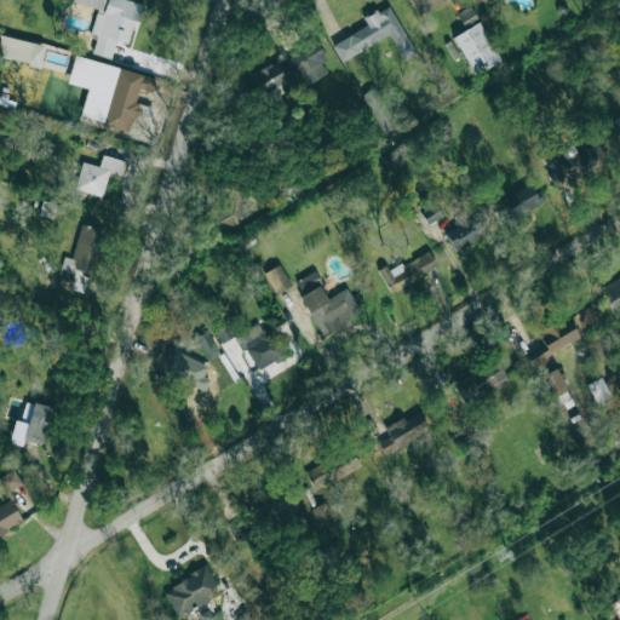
[(147,4),(132,0),(73,0),(73,1),(97,7),(91,33),(96,34),(91,53),(110,58),(115,40),(127,44),(133,21),(142,22),(147,4)]
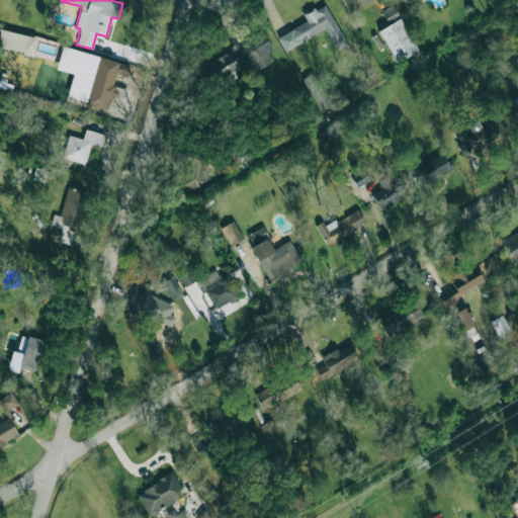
[(342,0),(371,0),(350,12),(342,0)]
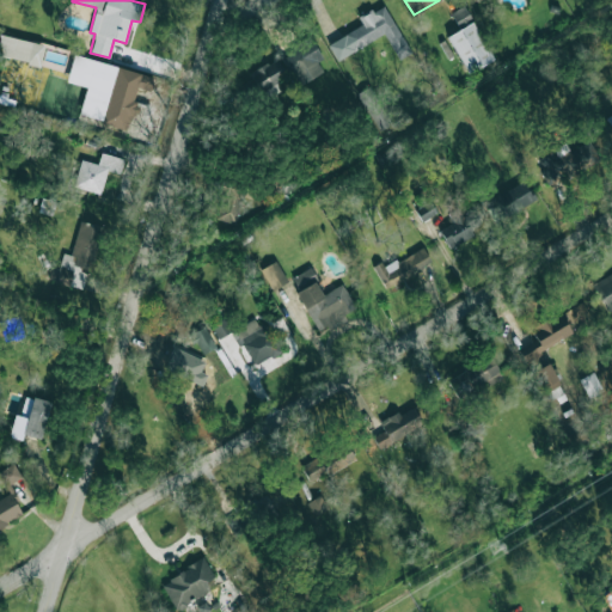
[(344,35),(362,23),(357,16),(372,7),(373,11),(384,5),(411,51),(399,59),(384,32),(353,50),(344,35)]
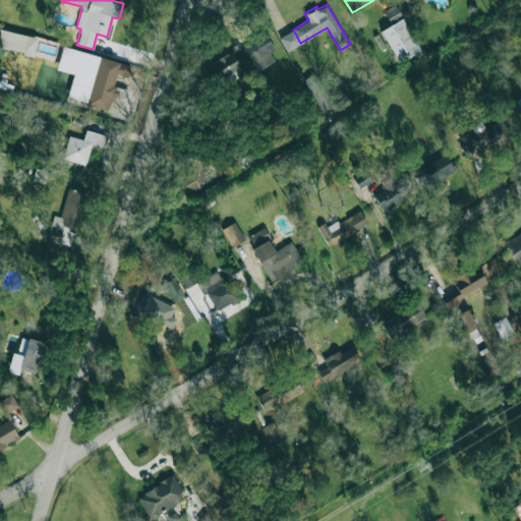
[(391,22),(401,15),(394,4),(384,11),(391,22)]
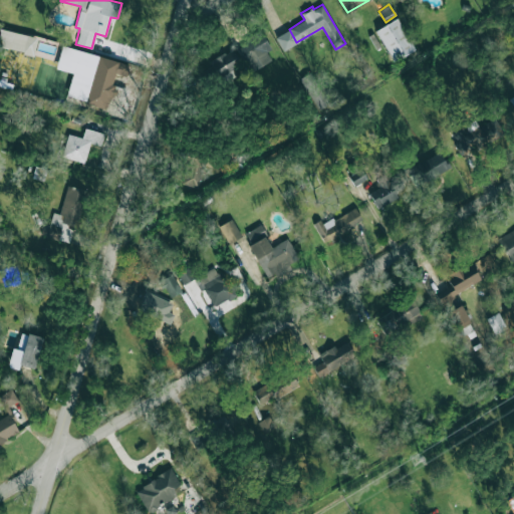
[(415,49),(397,18),(375,30),(394,61),(415,49)]
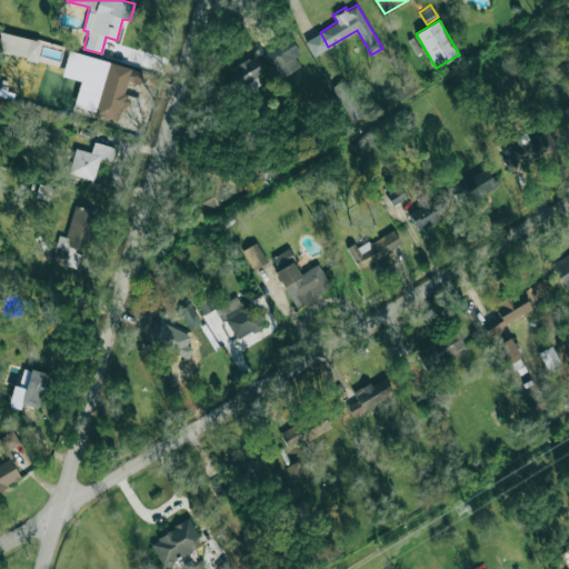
[(263,53),(270,50),(269,46),(289,33),(301,55),(297,57),(301,66),(279,79),(263,53)]
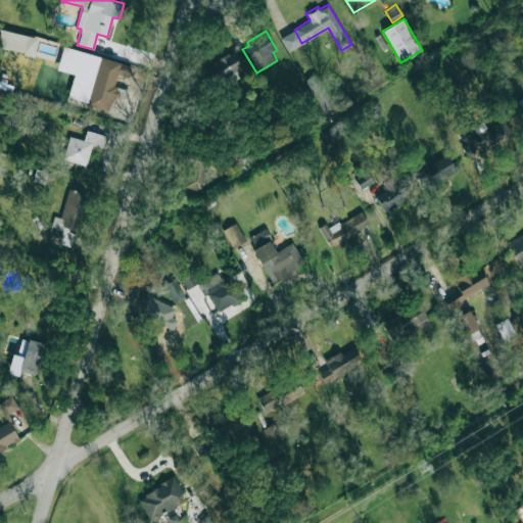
[(37,36),(1,32),(0,40),(0,49),(35,54),(37,36)]
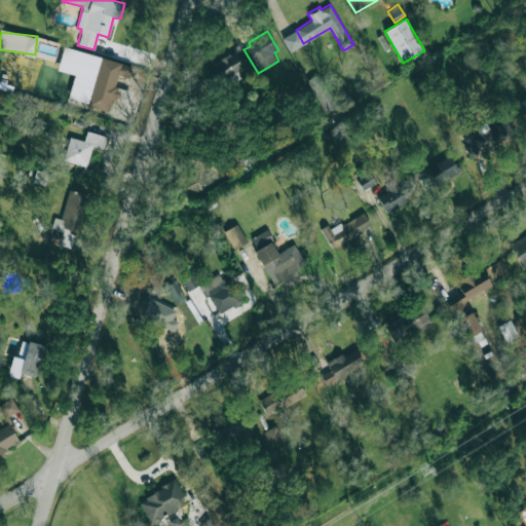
[(68,100),(110,110),(119,75),(129,78),(133,65),(63,48),(57,70),(74,74),(68,100)]
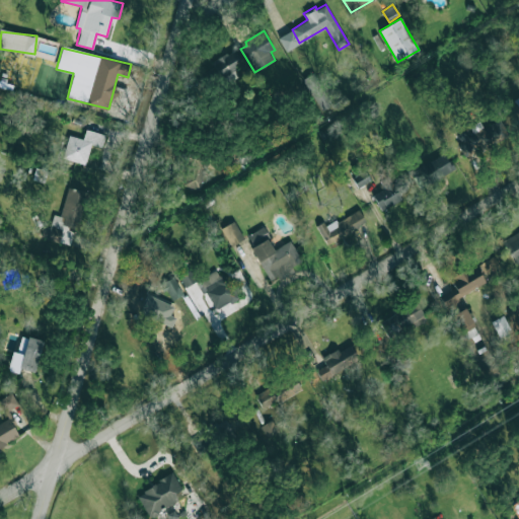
[(211,61),(226,52),(232,62),(239,58),(248,73),(221,88),(212,73),(216,70),(211,61)]
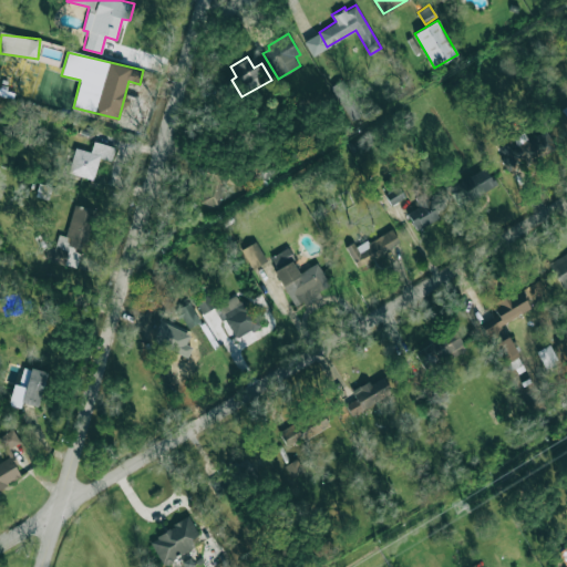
[(68,173),(93,179),(99,157),(111,161),(114,146),(93,141),(91,152),(74,147),(68,173)]
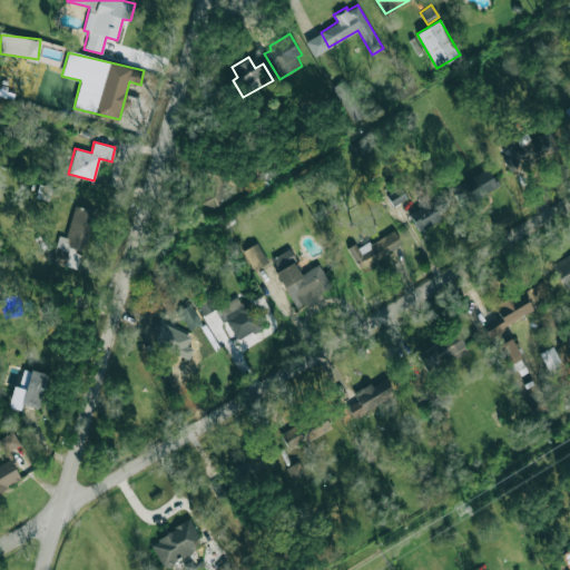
[(458,179),(467,200),(498,188),(488,166),(458,179)]
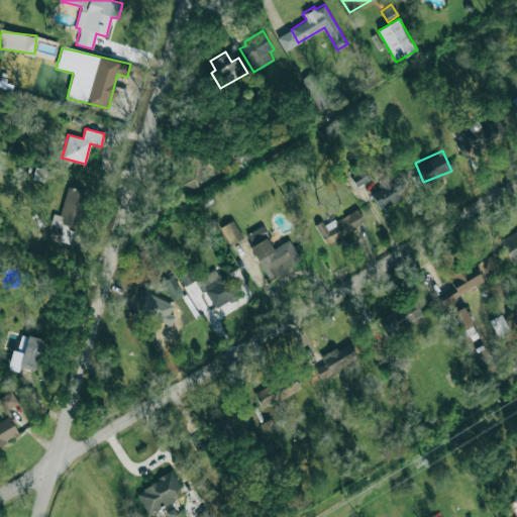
[(207,161),(187,154),(179,184),(199,189),(207,161)]
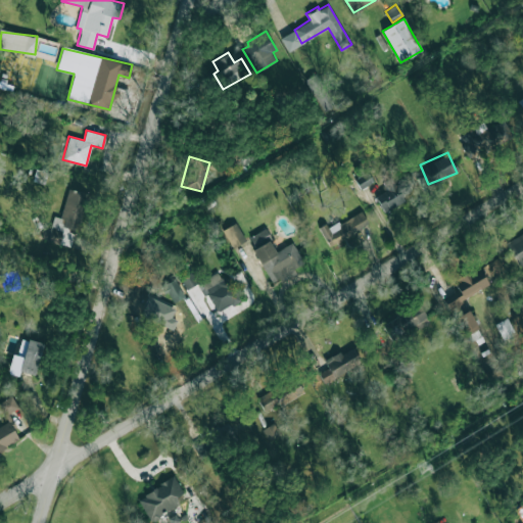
[(373,184),(369,172),(354,177),(359,188),(373,184)]
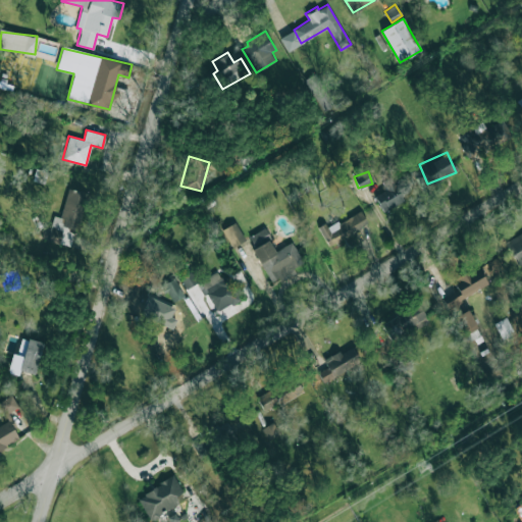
[(382,181),(385,191),(375,195),(381,211),(404,202),(401,194),(410,190),(405,177),(393,183),(392,177),(382,181)]
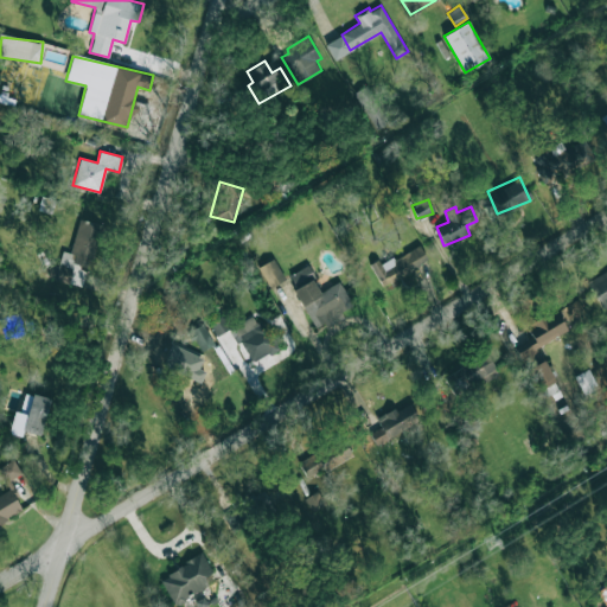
[(70,253),(63,251),(59,263),(75,267),(72,274),(81,276),(83,266),(91,268),(102,224),(78,218),(70,253)]
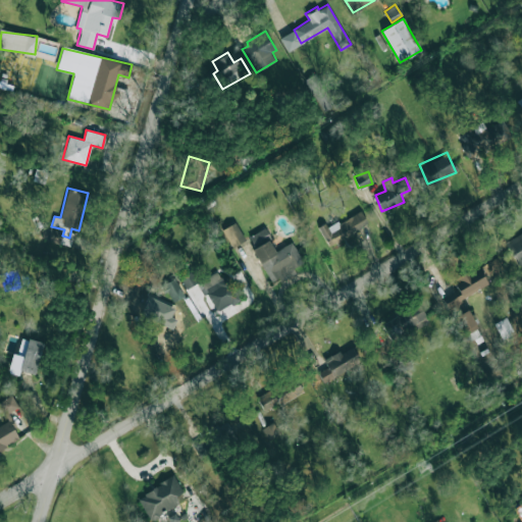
[(328,247),(368,224),(359,209),(320,231),(328,247)]
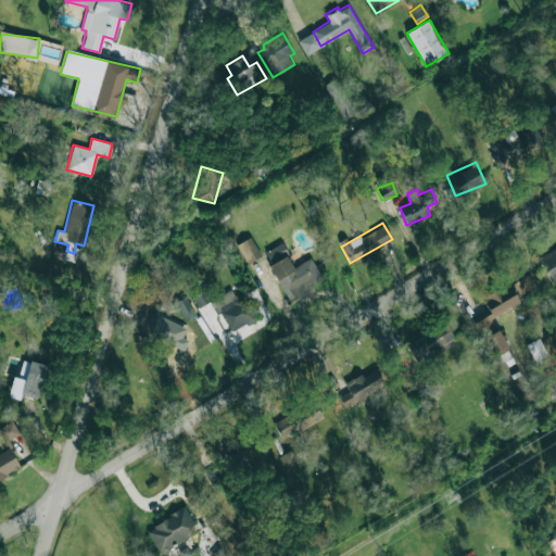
[(244,264),(261,257),(251,236),(235,243),(244,264)]
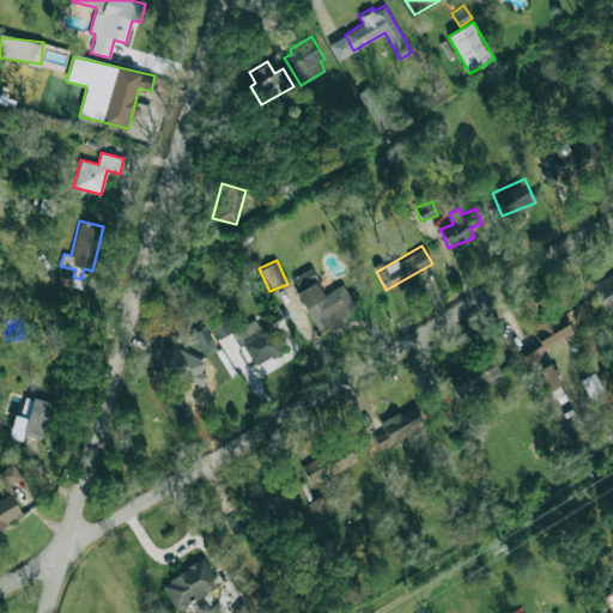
[(356,309),(343,284),(323,295),(309,268),(290,279),(319,333),(346,319),(345,315),(356,309)]
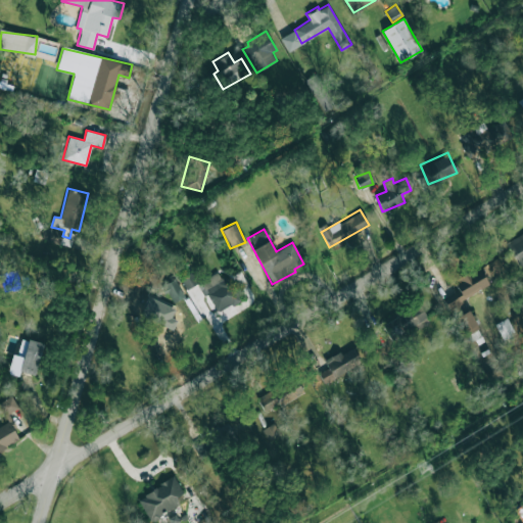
[(522,232),(507,242),(519,263),(522,259),(522,232)]
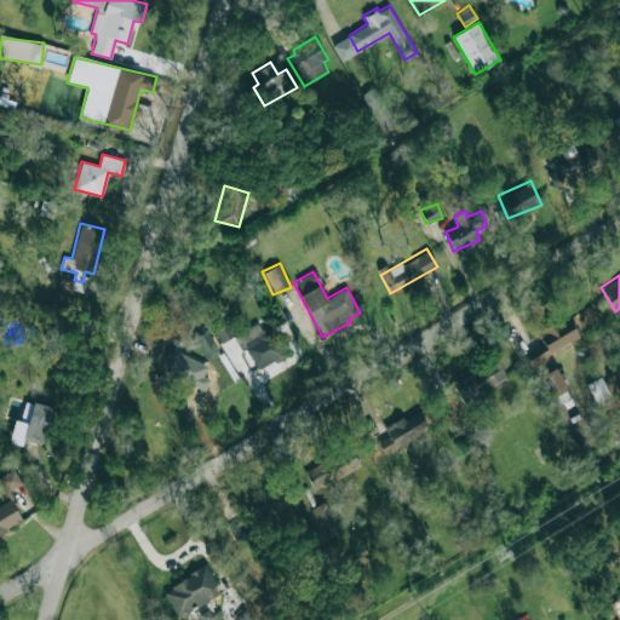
[(579,339),(568,317),(538,332),(544,344),(526,354),(535,375),(552,367),(546,355),(579,339)]
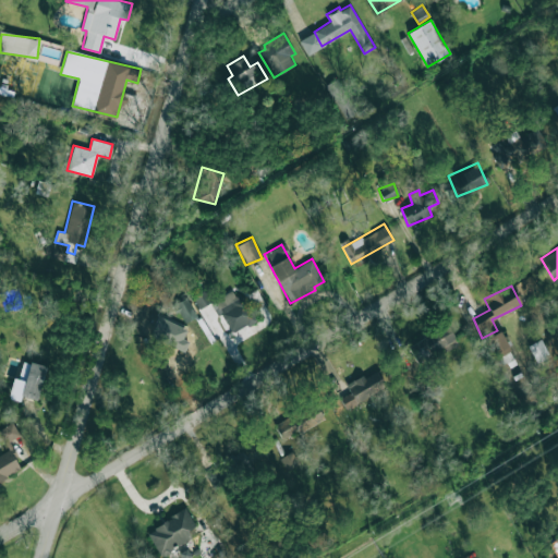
[(198,308),(209,303),(204,290),(192,295),(198,308)]
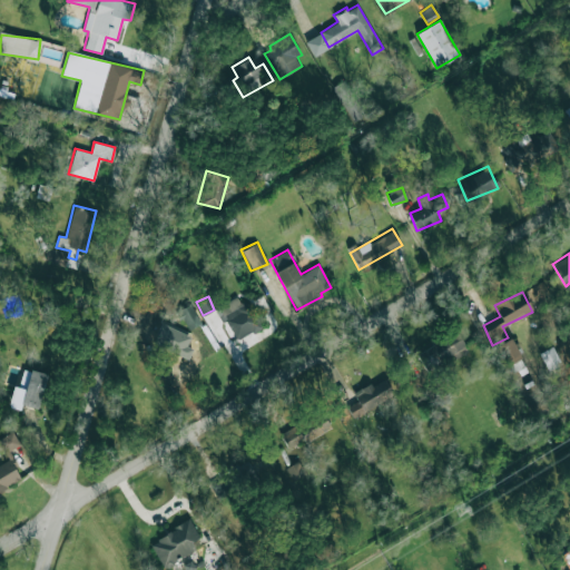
[(248,303),(243,306),(237,296),(218,306),(237,341),(262,326),(248,303)]
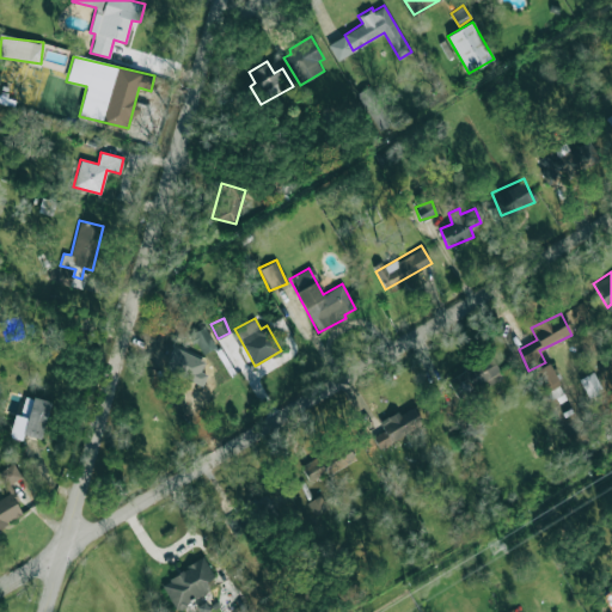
[(213,347),(207,328),(191,332),(197,352),(213,347)]
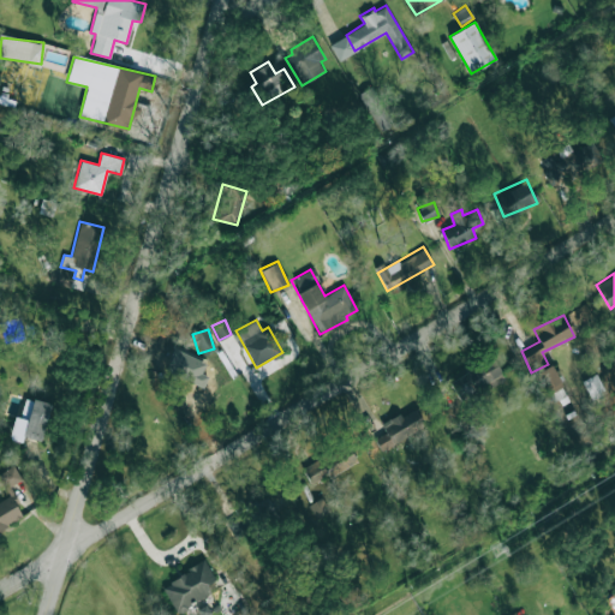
[(505,378),(493,357),(449,382),(463,404),(505,378)]
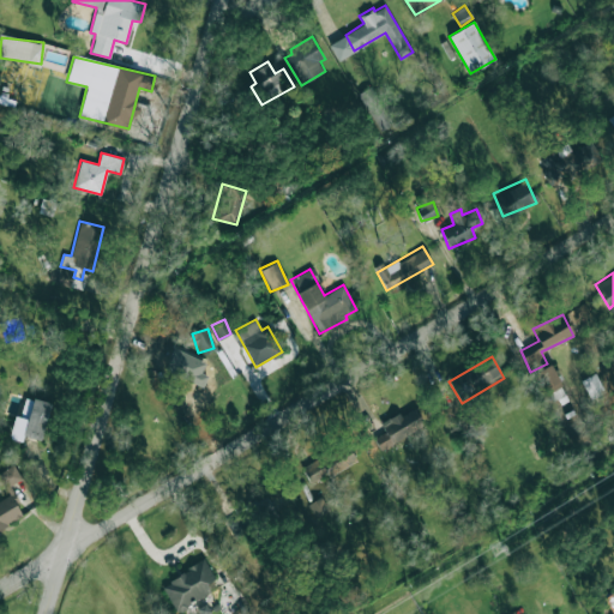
[(202,402),(220,386),(194,360),(178,375),(202,402)]
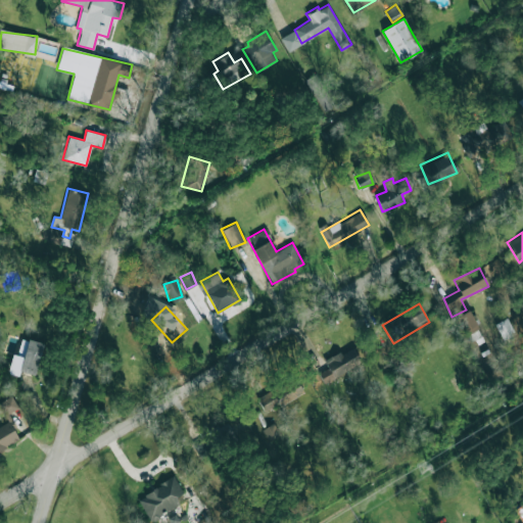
[(468,343),(482,335),(468,310),(455,317),(468,343)]
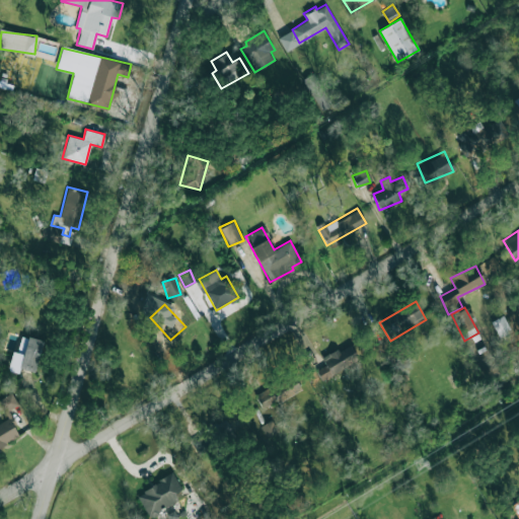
[(491,321),(500,338),(511,331),(503,315),(491,321)]
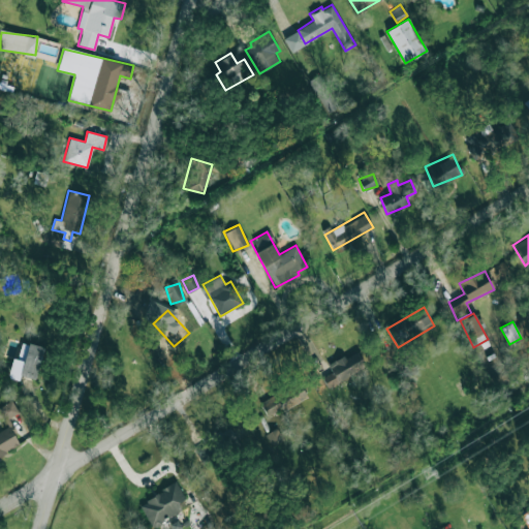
[(43,347),(22,342),(17,359),(12,358),(7,377),(19,380),(20,375),(35,379),(43,347)]
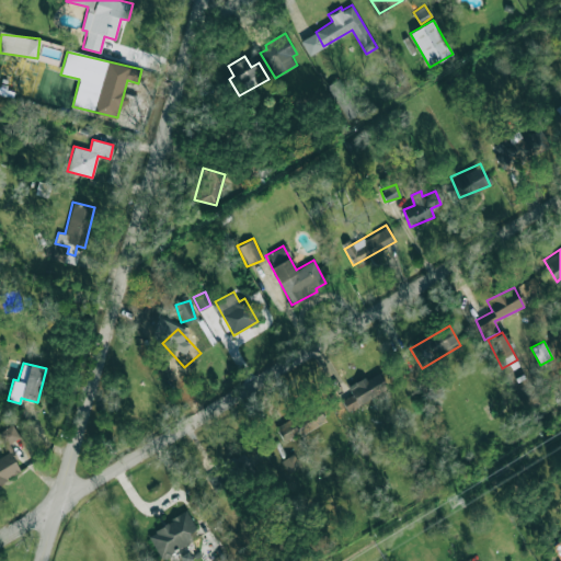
[(345,389),(355,405),(387,388),(378,371),(345,389)]
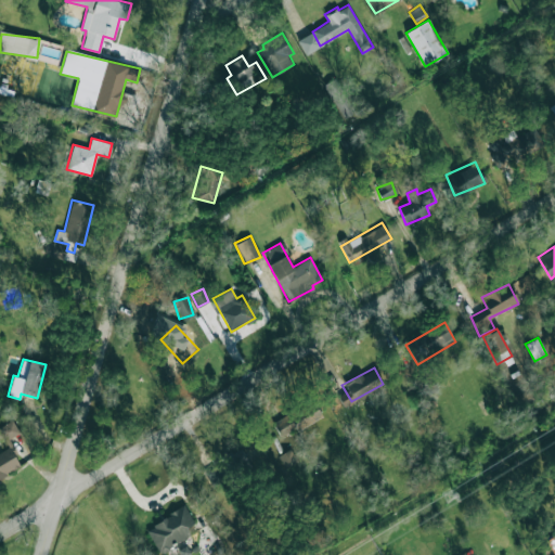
[(279,436),(322,418),(317,403),(272,421),(279,436)]
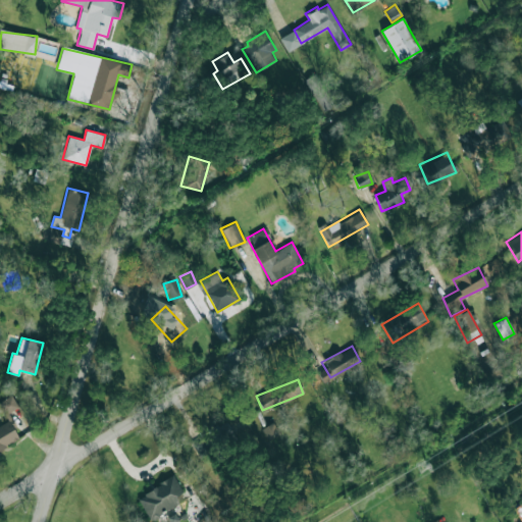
[(0,449),(20,438),(7,413),(18,407),(11,395),(0,400),(0,405),(8,421),(0,425),(0,449)]
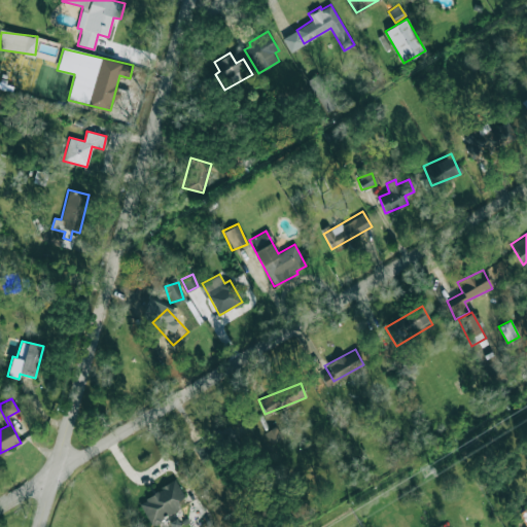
[(282,438),(275,426),(265,432),(271,445),(282,438)]
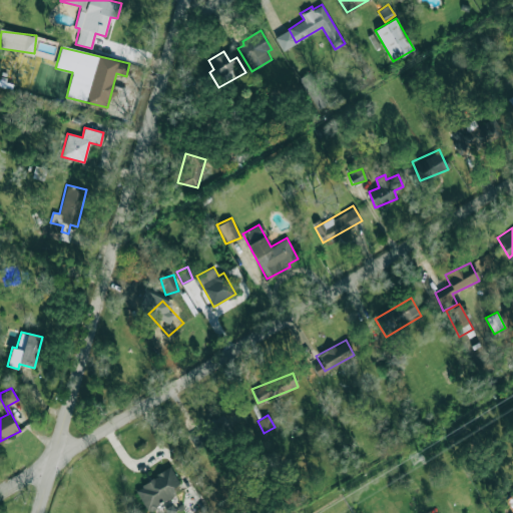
[(176,495),(172,487),(179,483),(171,468),(134,487),(146,510),(176,495)]
